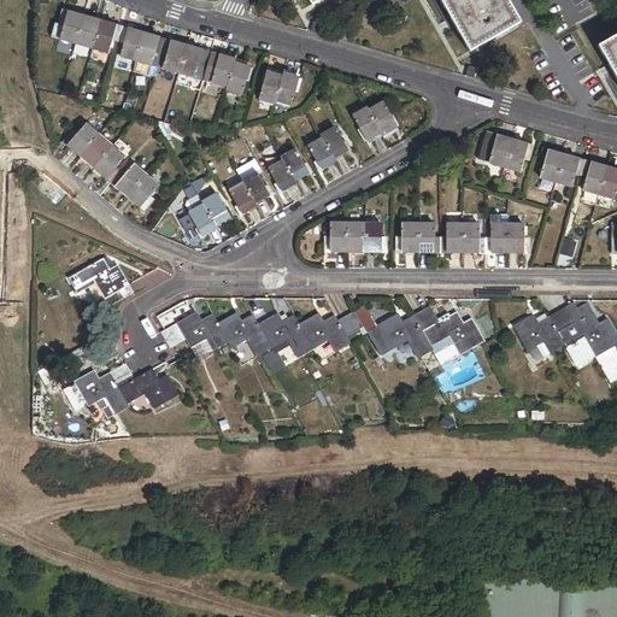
[(518,25),(504,0),(444,0),(441,1),(471,53),(518,25)]
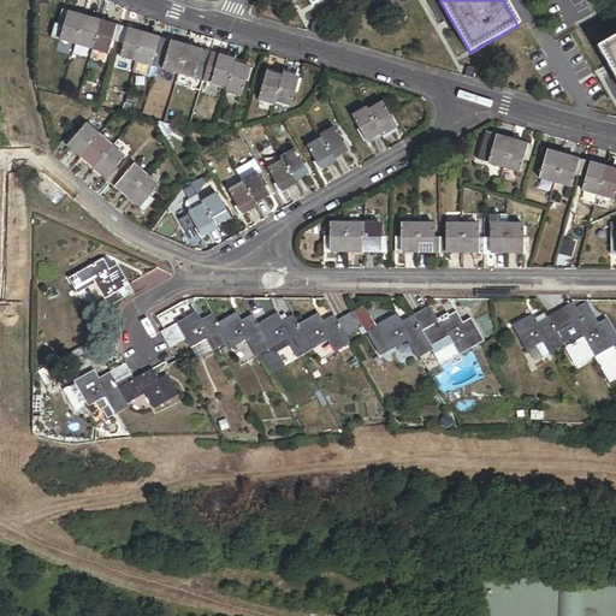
[(60,40),(76,45),(84,17),(65,12),(61,25),(64,25),(64,27),(60,40)]
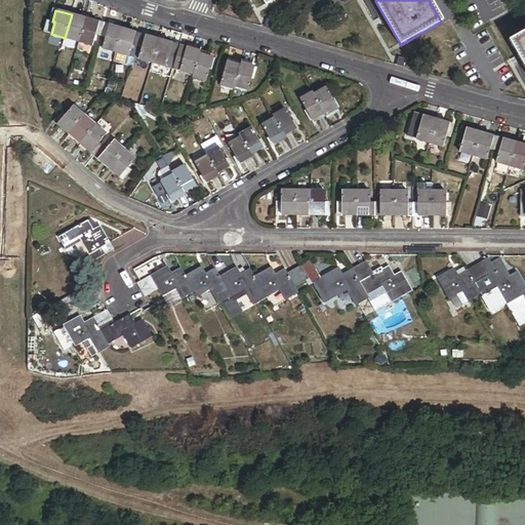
[(72,14),(65,38),(79,42),(86,18),(72,14)]
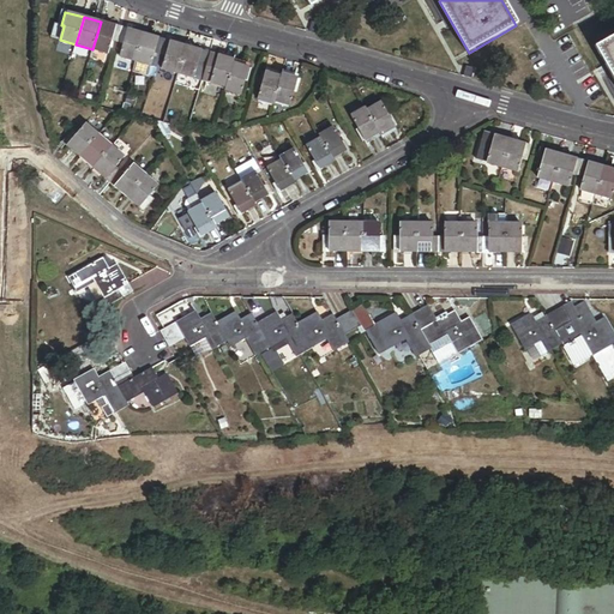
[(101,22),(92,49),(109,54),(113,41),(115,41),(119,28),(101,22)]
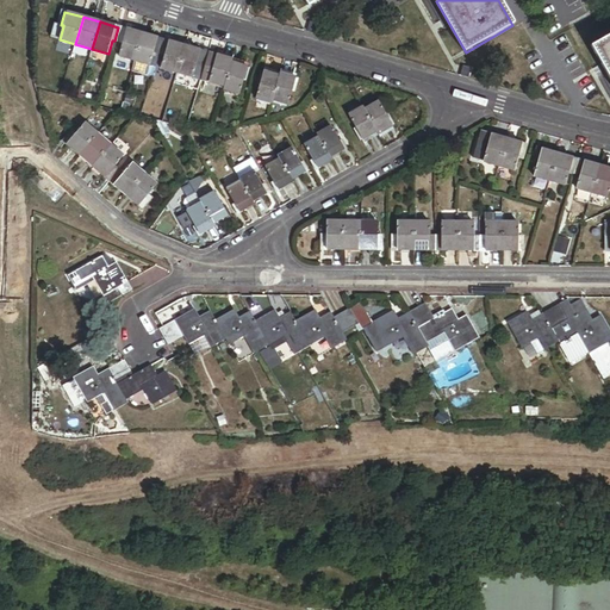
[(60,39),(63,26),(55,24),(51,37),(60,39)]
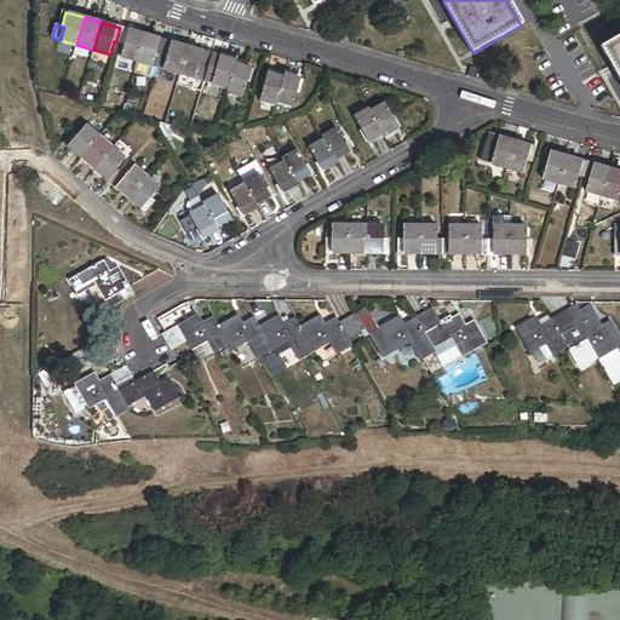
[(137,62),(145,35),(127,29),(124,44),(126,44),(121,57),(137,62)]
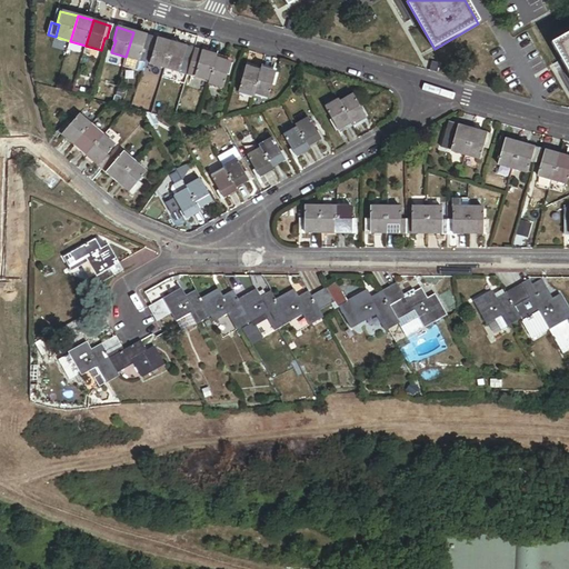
[(150,50),(153,38),(133,32),(126,57),(141,61),(145,49),(150,50)]
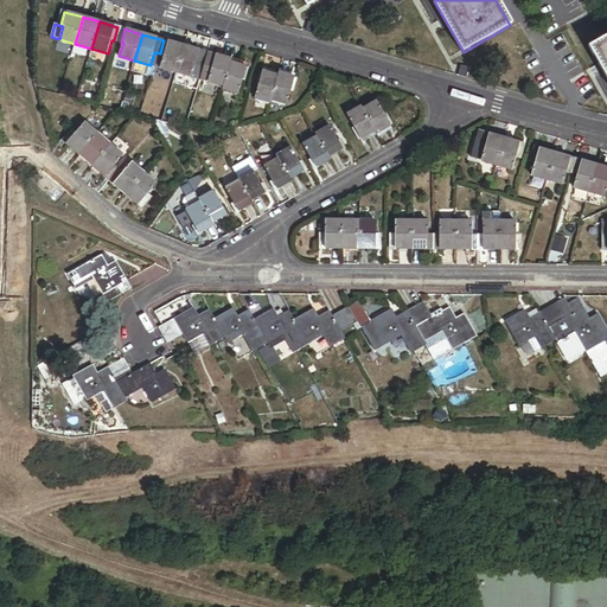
[(606,37),(590,48),(606,76),(606,37)]
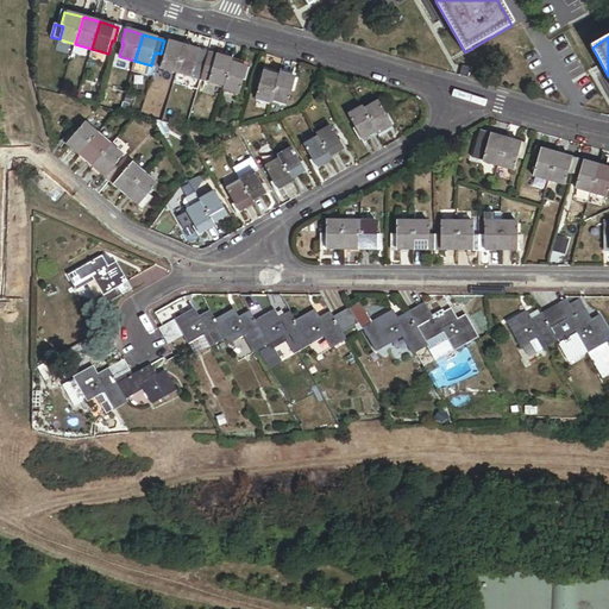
[(184,46),(164,41),(161,54),(165,55),(162,68),(177,73),(184,46)]
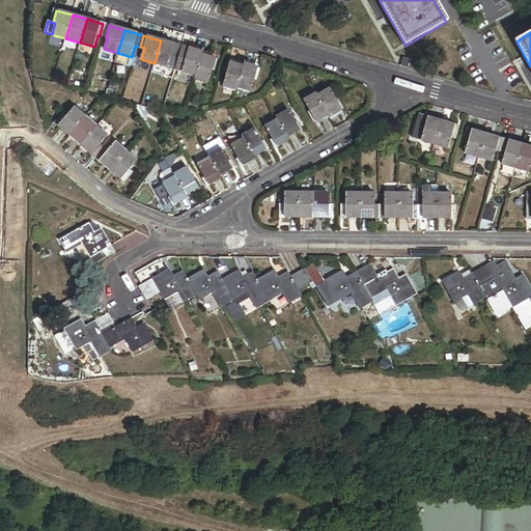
[(183,47),(161,40),(155,63),(175,70),(183,47)]
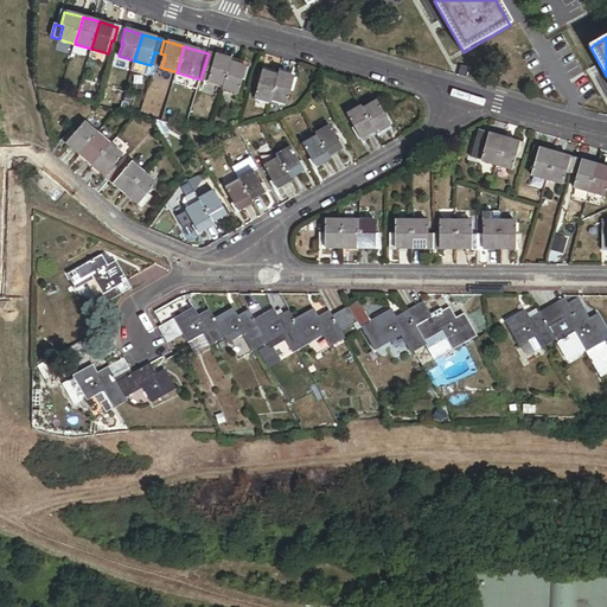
[(210,68),(213,56),(209,53),(200,80),(209,82),(212,68),(210,68)]
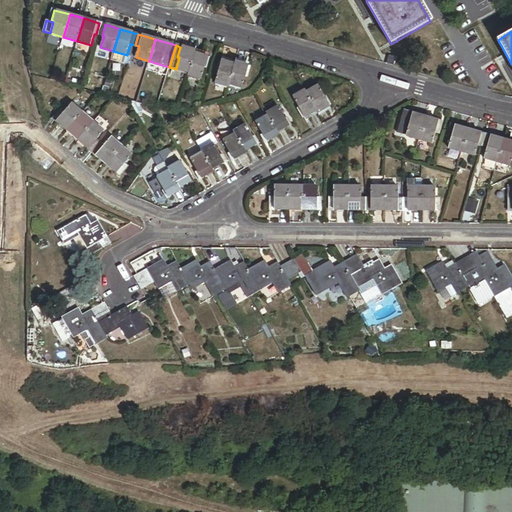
[(194,53),(195,51),(180,47),(177,57),(179,57),(176,69),(188,73),(194,53)]
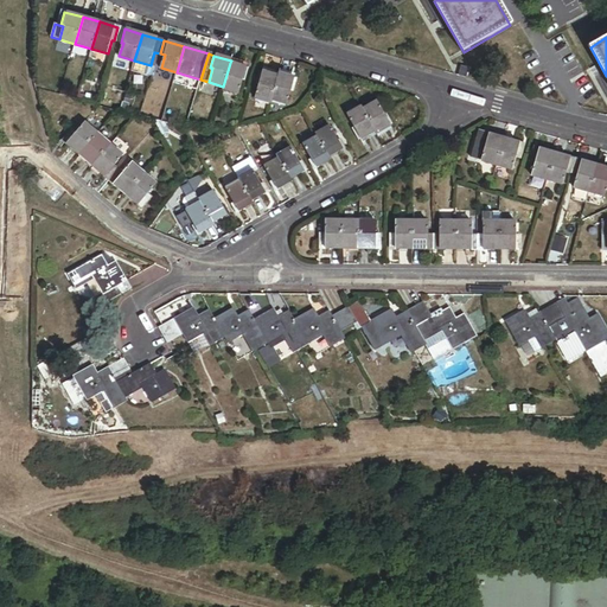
[(223,87),(223,89),(238,95),(243,81),(244,82),(248,69),(230,63),(223,87)]
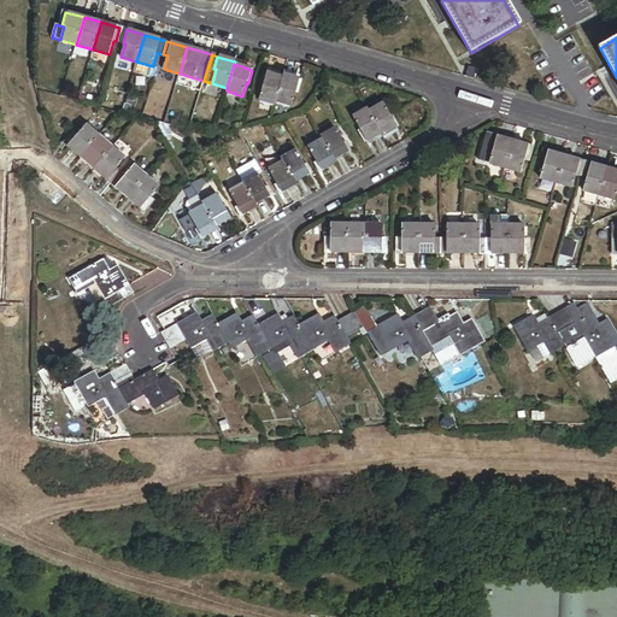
[(259,100),(275,105),(276,103),(282,78),(265,74),(262,86),(263,87),(259,100)]
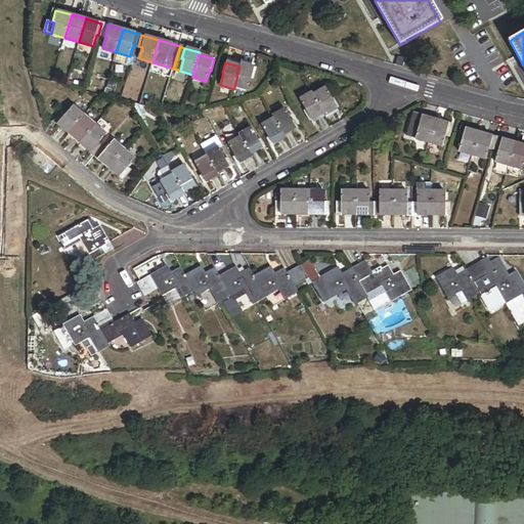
[(256,69),(241,63),(239,67),(234,87),(248,90),(252,79),(253,80),(256,69)]
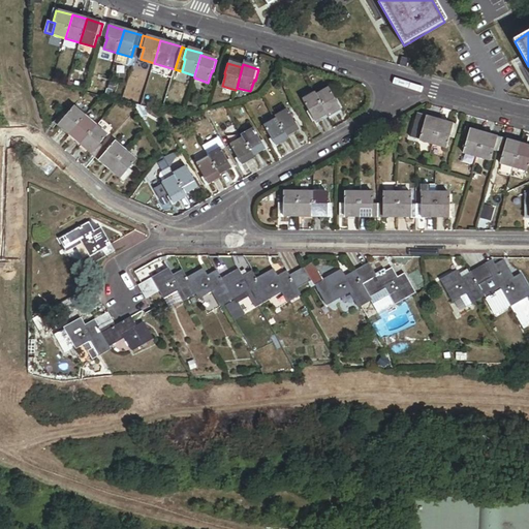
[(328,115),(329,117),(342,109),(337,98),(335,99),(330,89),(317,96),(328,115)]
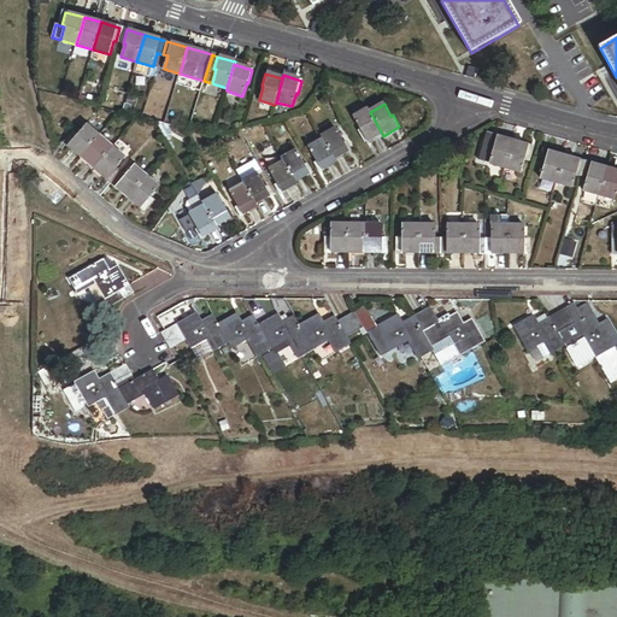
[(370,112),(369,110),(353,117),(360,130),(358,131),(365,144),(382,134),(370,112)]
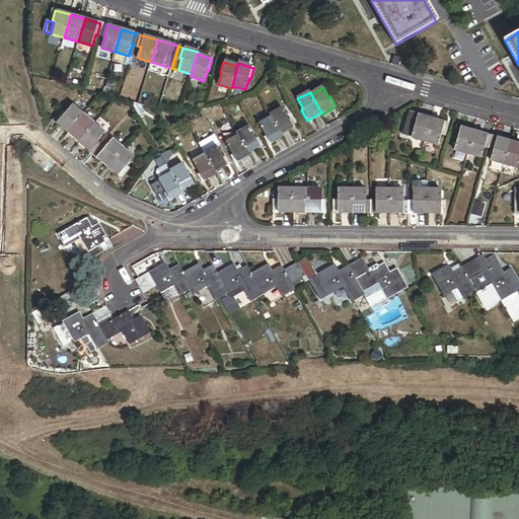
[(68,133),(83,115),(73,105),(65,116),(62,114),(55,122),(68,133)]
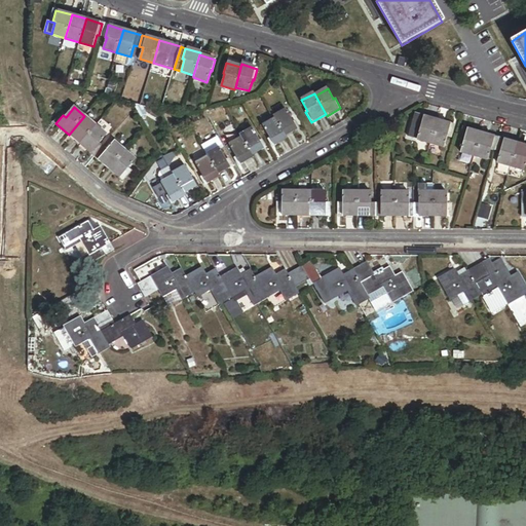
[(287,110),(274,116),(275,118),(286,137),(298,130),(287,110)]
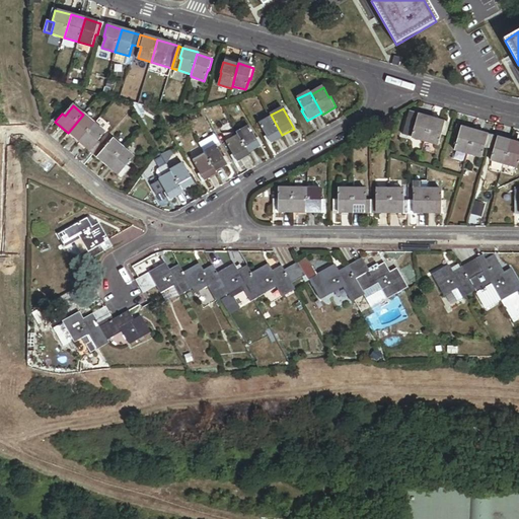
[(95,125),(83,115),(68,133),(80,143),(95,125)]
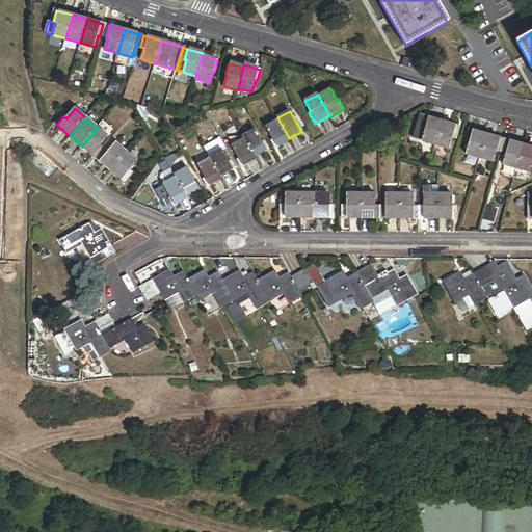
[(442,123),(426,118),(424,124),(418,123),(413,139),(435,145),(442,123)]
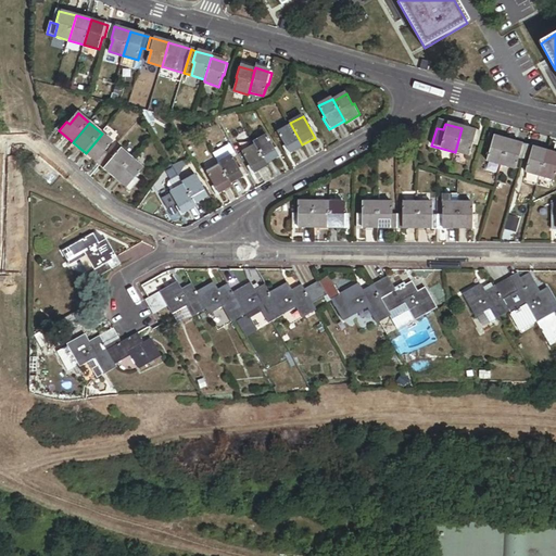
[(290,154),(303,147),(302,144),(291,125),(278,133),(290,154)]
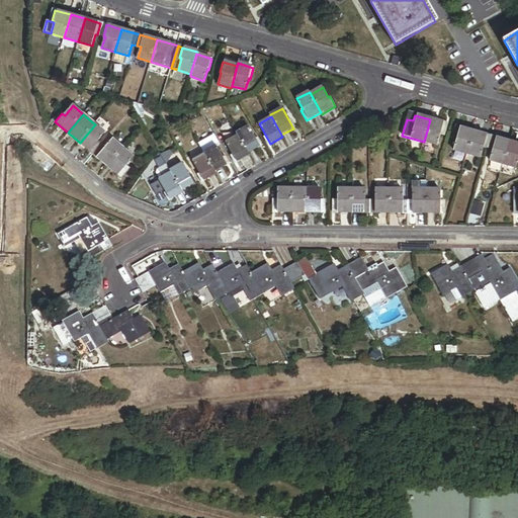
[(445,123),(430,119),(424,142),(437,146),(440,134),(442,135),(445,123)]
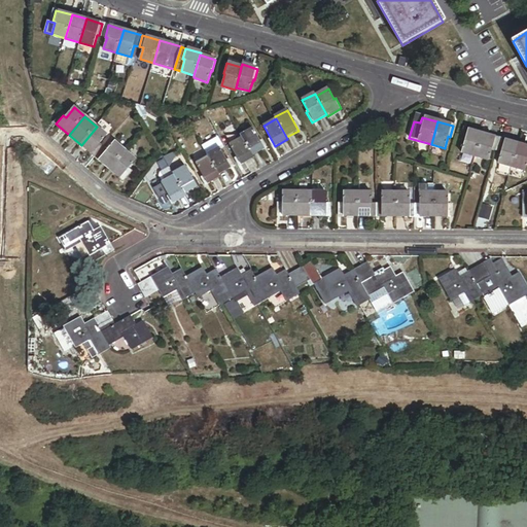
[(107,136),(97,127),(81,145),(93,154),(101,145),(100,144),(107,136)]
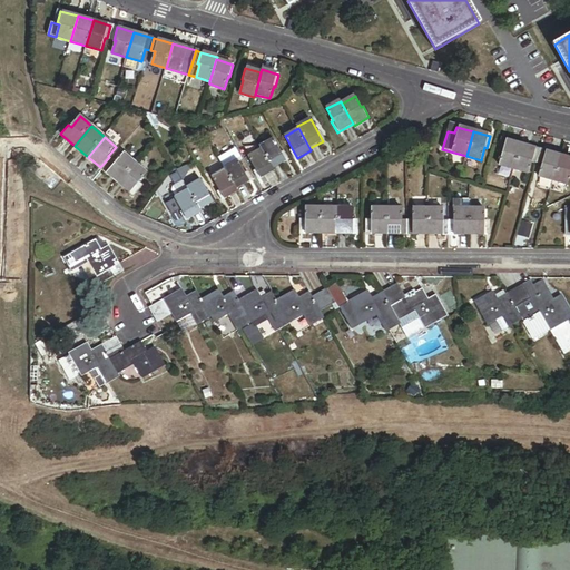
[(274,139),(261,147),(262,149),(274,169),(286,161),(274,139)]
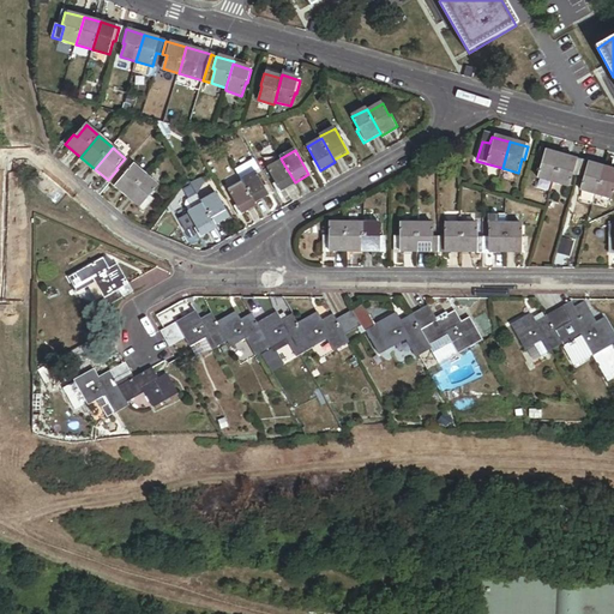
[(554,184),(561,157),(542,151),(539,163),(541,164),(537,179),(554,184)]
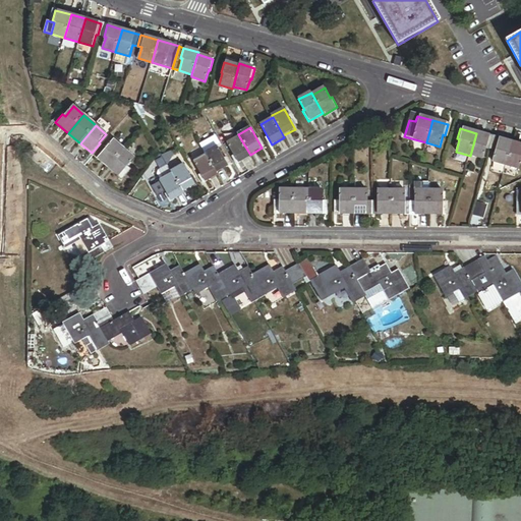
[(491,137),(476,133),(470,156),(483,159),(486,147),(488,148),(491,137)]
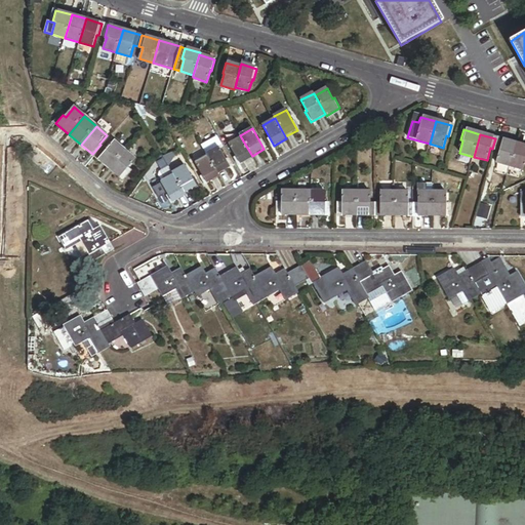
[(240,164),(253,157),(252,156),(241,137),(229,145),(240,164)]
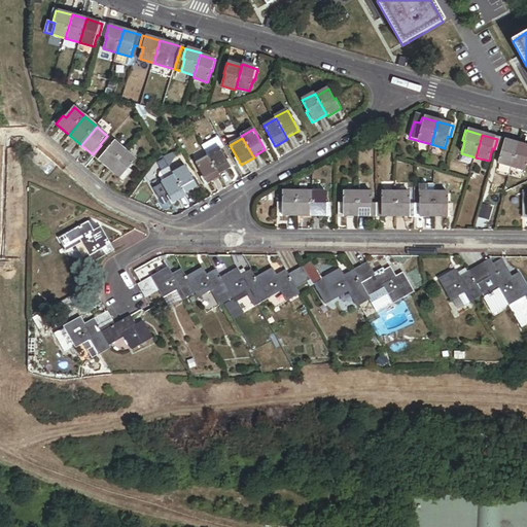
[(512,168),(518,145),(502,141),(499,151),(501,152),(498,164),(512,168)]
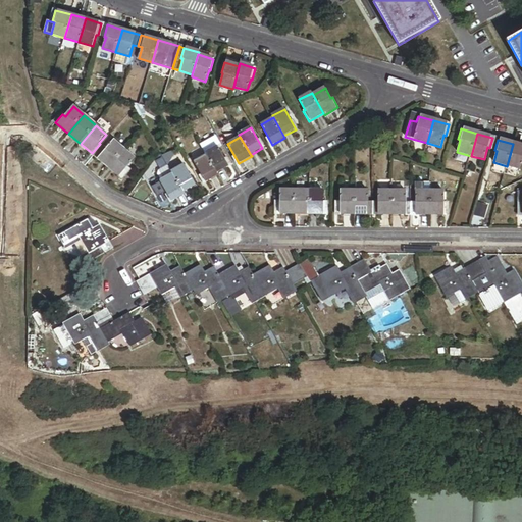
[(109,168),(124,150),(113,141),(105,150),(104,148),(96,157),(109,168)]
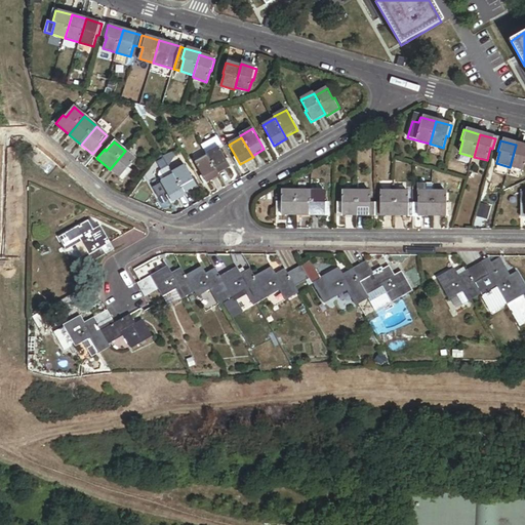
[(524,147),(516,145),(510,167),(523,171),(524,164),(524,147)]
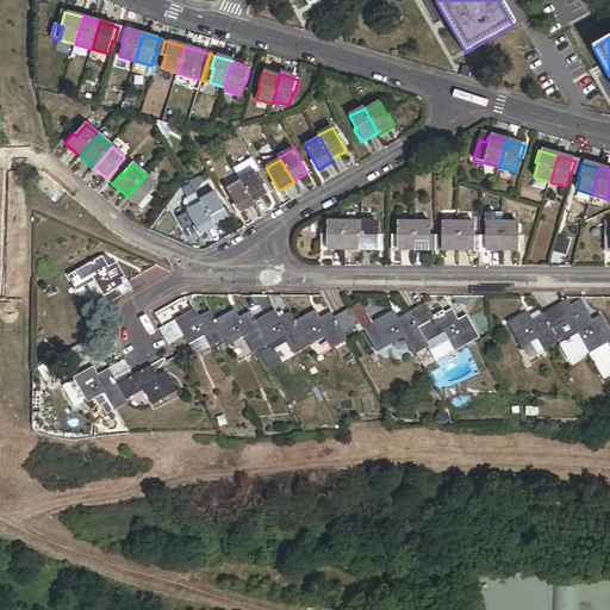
[(254,170),(240,179),(241,181),(253,203),(267,194),(254,170)]
